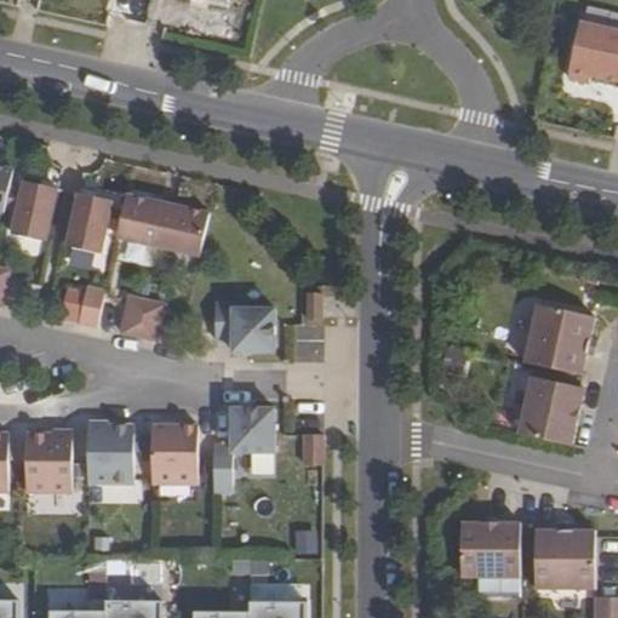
[(218,32),(221,6),(204,5),(201,30),(218,32)]
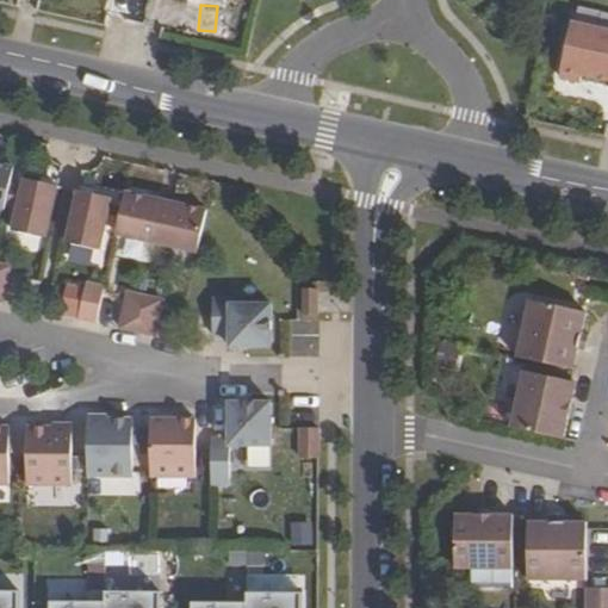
[(607,29),(569,20),(557,75),(577,79),(578,72),(607,78),(607,29)]
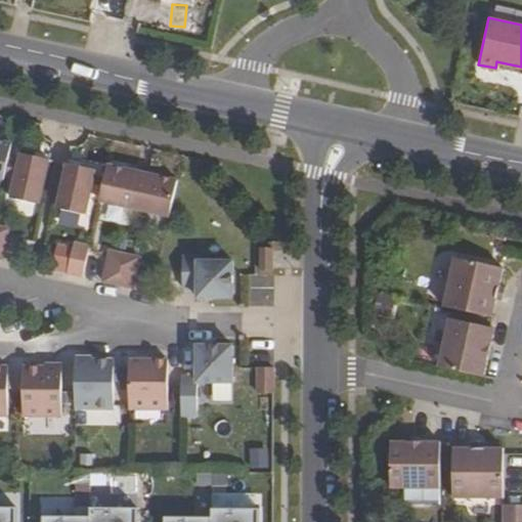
[(0,178),(1,178),(9,141),(0,139),(0,178)]
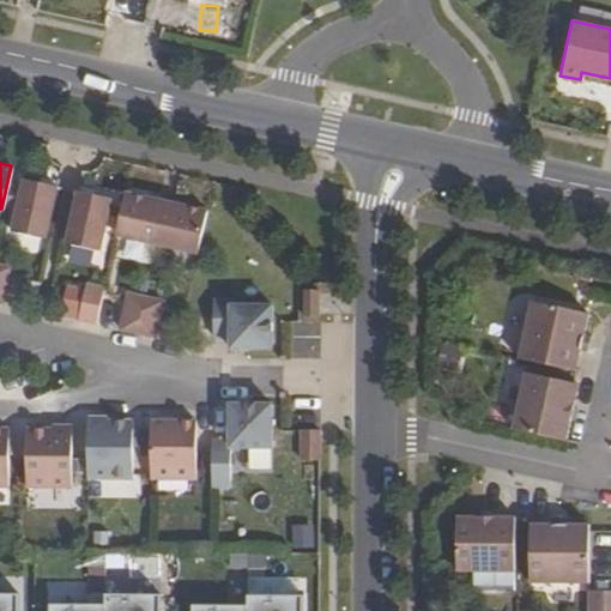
[(11,229),(44,236),(55,186),(22,177),(11,229)]
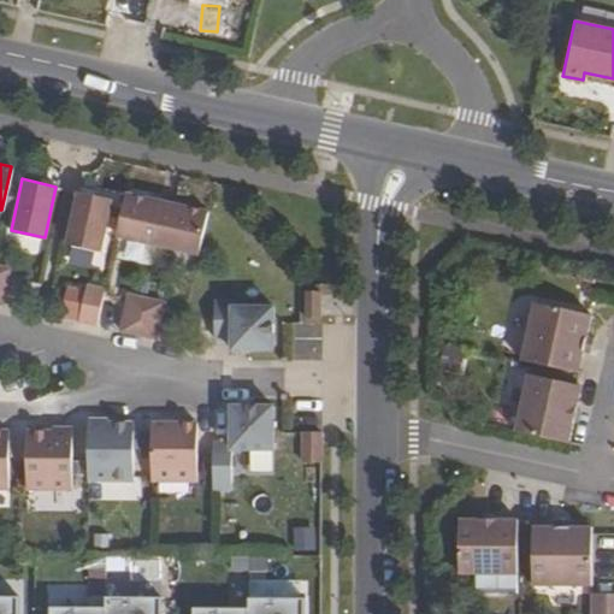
[(65,242),(99,251),(110,198),(76,190),(65,242)]
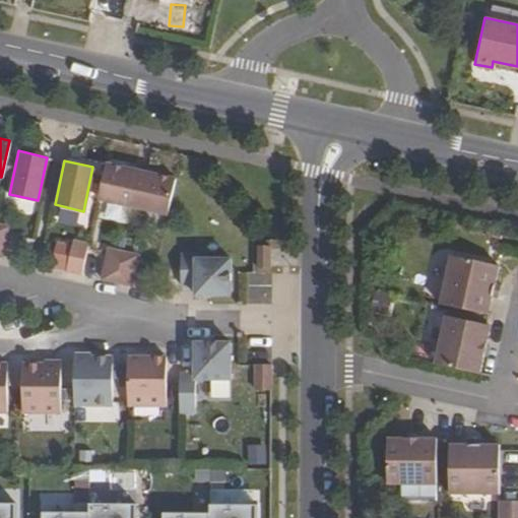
[(96,198),(131,205),(139,170),(105,162),(96,198)]
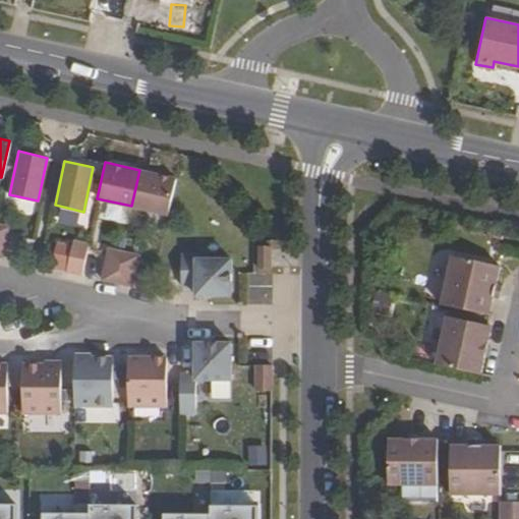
[(131,206),(166,214),(174,178),(139,170),(131,206)]
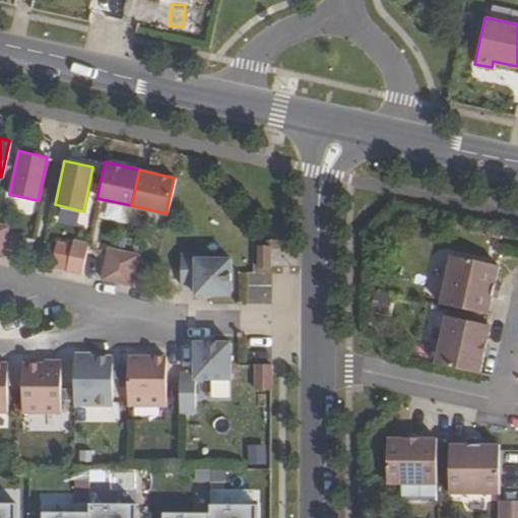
[(65,270),(80,273),(87,243),(72,240),(65,270)]
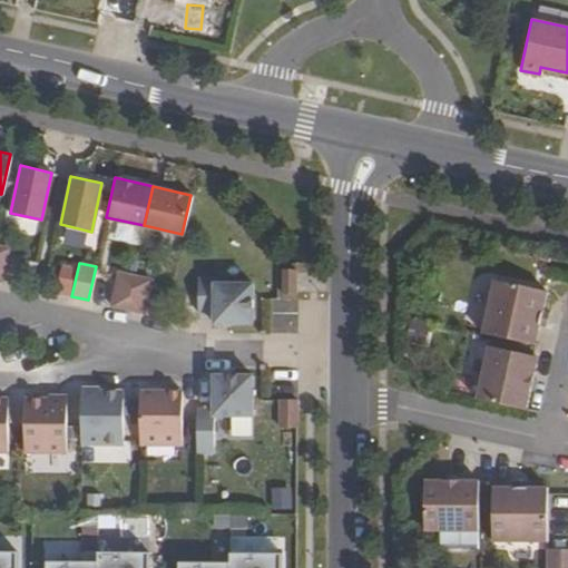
[(281,293),(295,293),(295,267),(281,267),(281,293)]
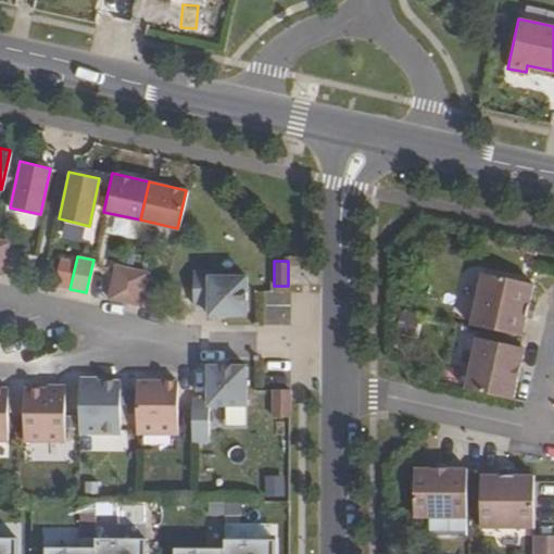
[(106,297),(123,301),(129,268),(114,264),(106,297)]
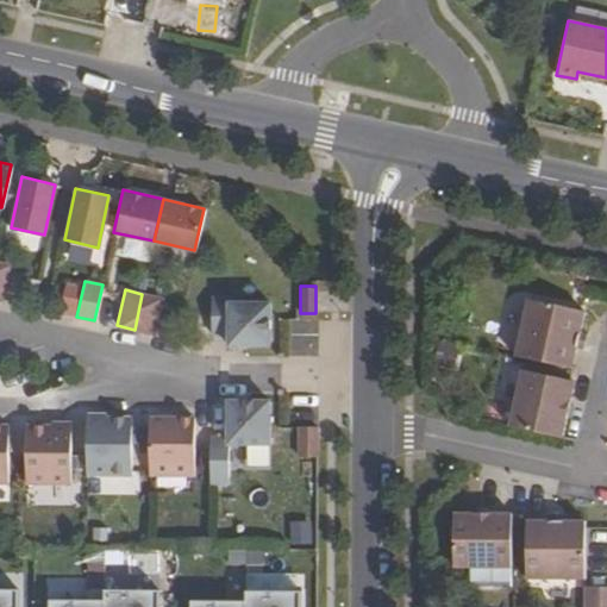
[(135,330),(152,333),(160,298),(142,294),(135,330)]
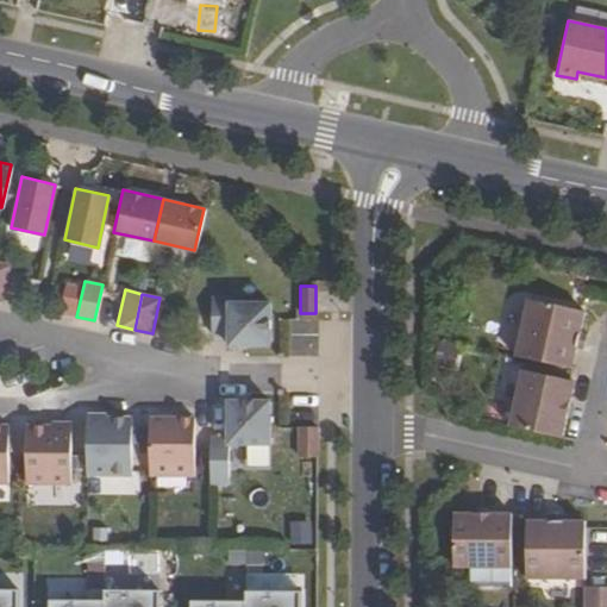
[(226,344),(268,344),(268,301),(226,301),(227,296),(210,296),(210,333),(226,333),(226,344)]
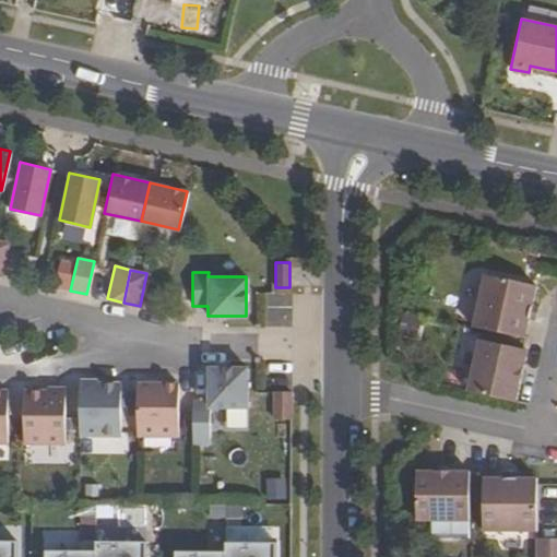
[(471,326),(523,336),(526,317),(530,304),(534,284),(483,273),(471,326)]
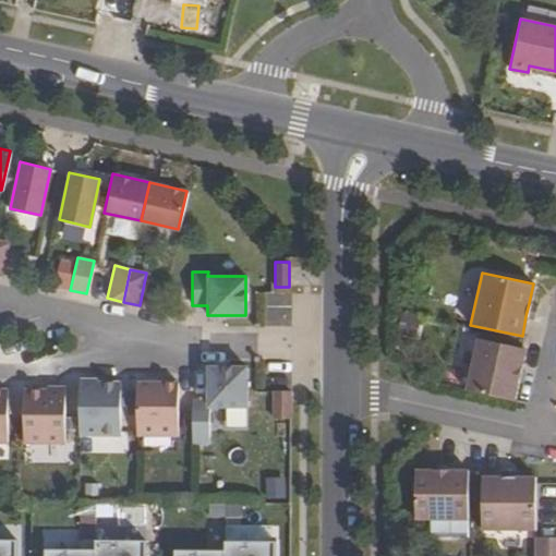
[(267,304),(268,321),(289,319),(288,303),(267,304)]
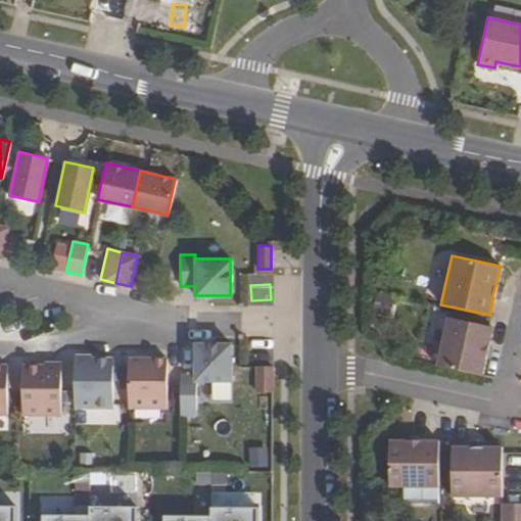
[(492,296),(500,298),(503,285),(495,284),(492,296)]
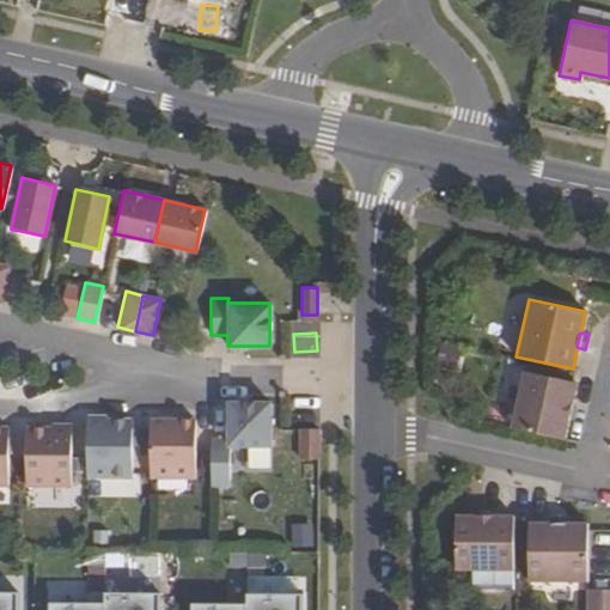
[(458,370),(463,343),(443,339),(438,365),(458,370)]
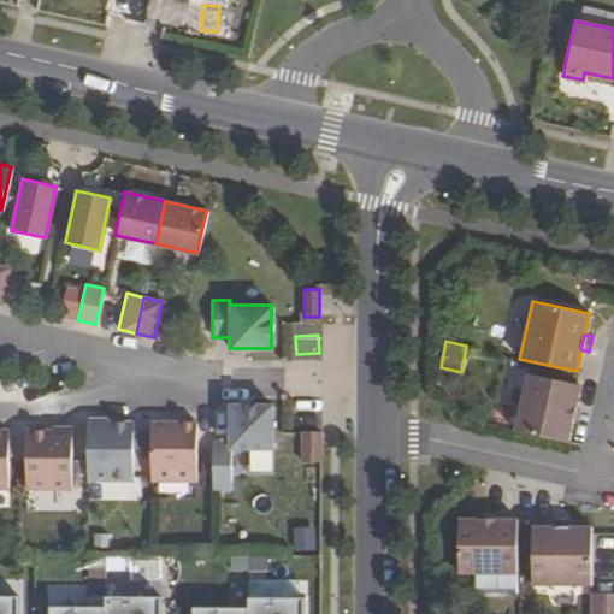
[(513,430),(566,441),(567,436),(579,384),(526,372),(513,430)]
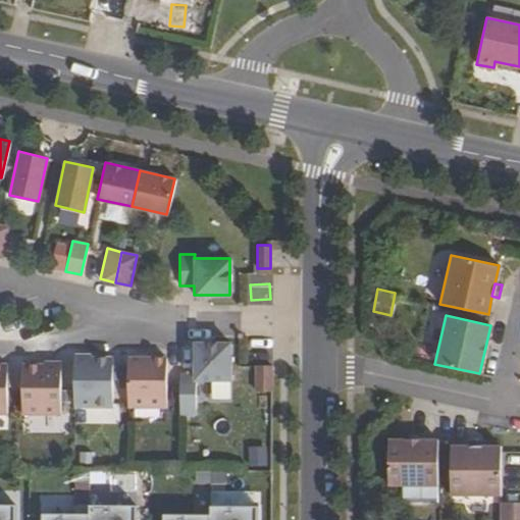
[(228,379),(229,343),(194,342),(194,355),(194,372),(194,379),(228,379)]
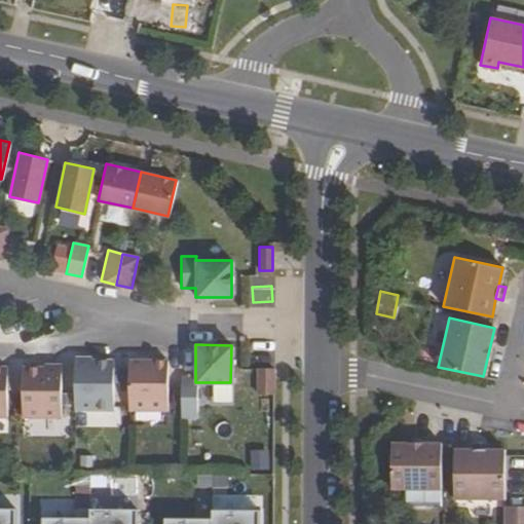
[(73,411),(112,412),(112,359),(90,359),(90,357),(74,357),(74,364),(73,411)]
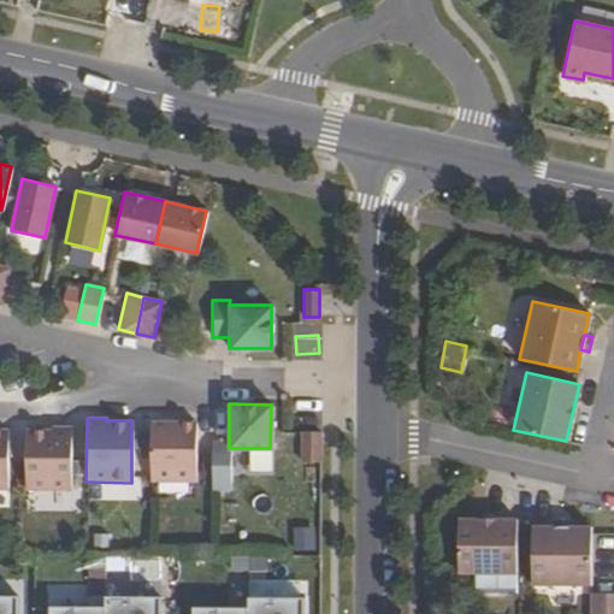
[(149,483),(195,483),(195,421),(169,421),(169,418),(149,418),(149,483)]
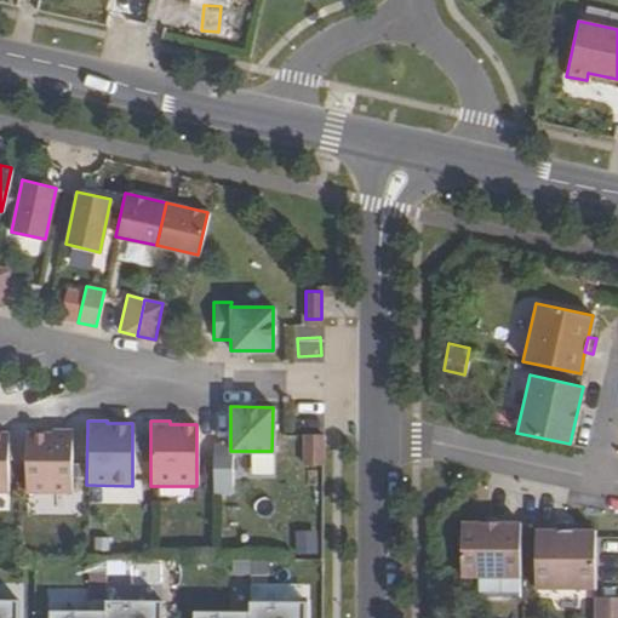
[(24,493),(70,495),(70,429),(51,429),(51,433),(26,433),(24,493)]
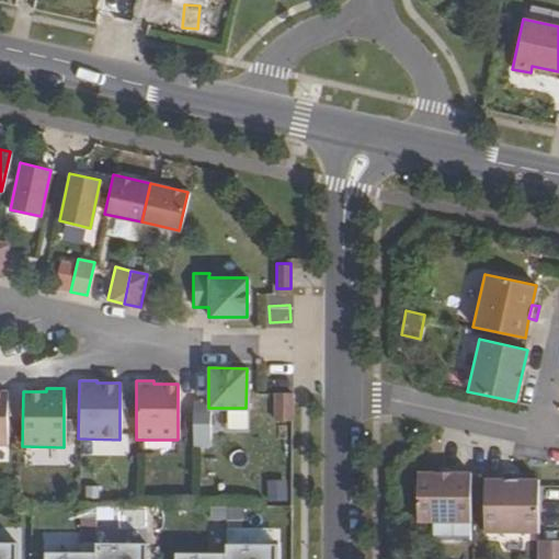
[(274,419),(291,420),(291,392),(274,391),(274,419)]
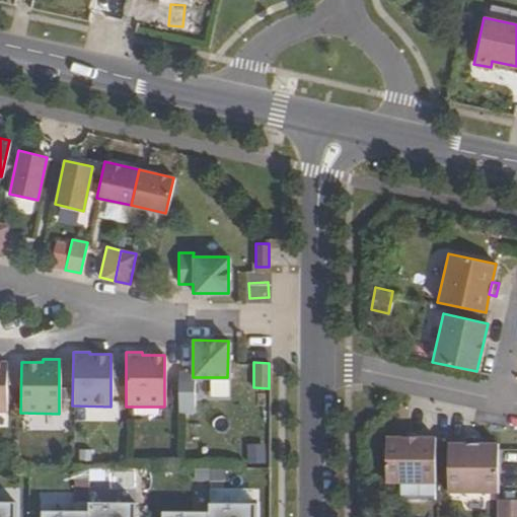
[(193,377),(193,370),(177,370),(177,380),(193,380),(193,377)]
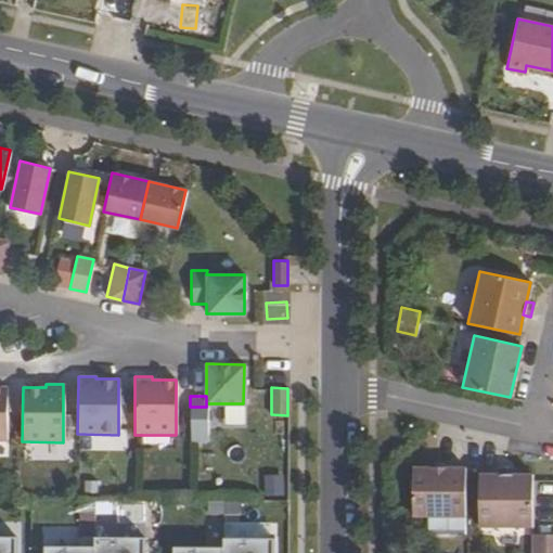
[(206,439),(206,407),(190,407),(190,439),(206,439)]
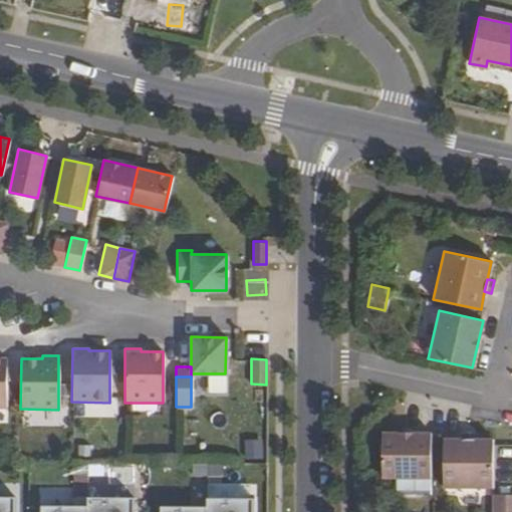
[(430,477),(430,432),(425,432),(381,431),(380,477),(430,477)]
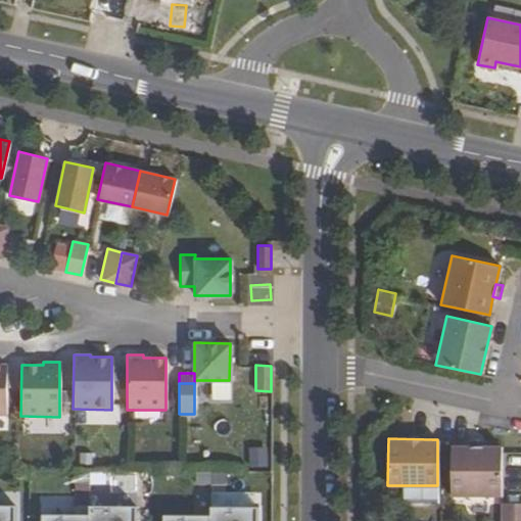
[(270,444),(250,444),(250,464),(270,464),(270,444)]
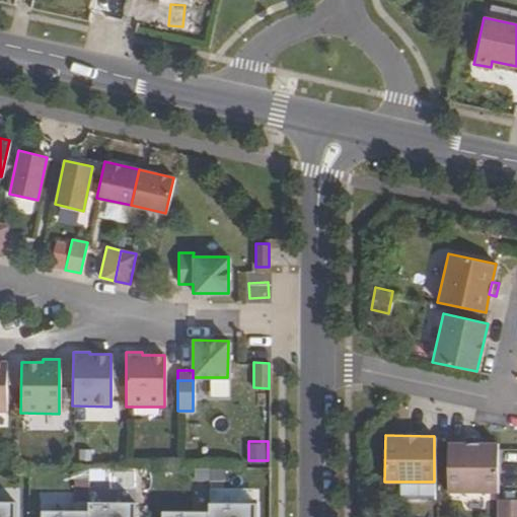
[(496,492),(497,442),(477,442),(465,442),(464,442),(447,442),(446,492),(496,492)]
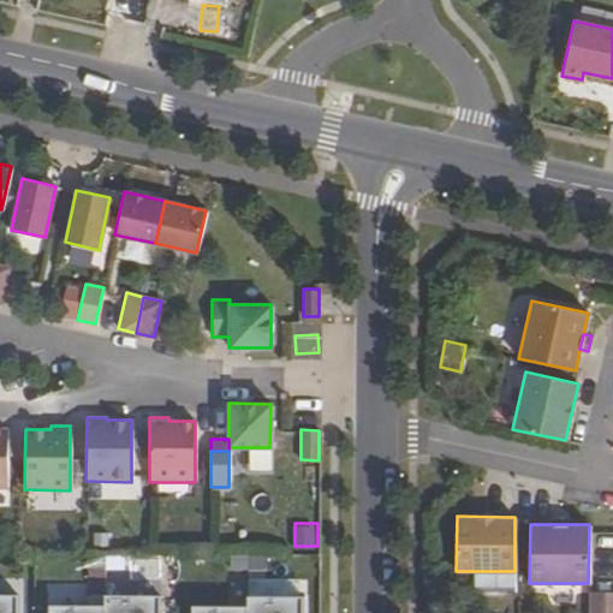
[(588,607),(612,607),(612,590),(588,591),(588,607)]
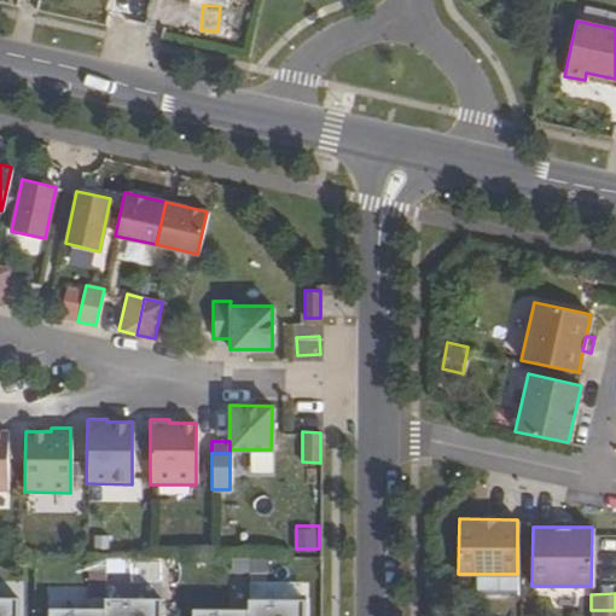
[(0,615),(17,615),(18,597),(0,597),(0,615)]
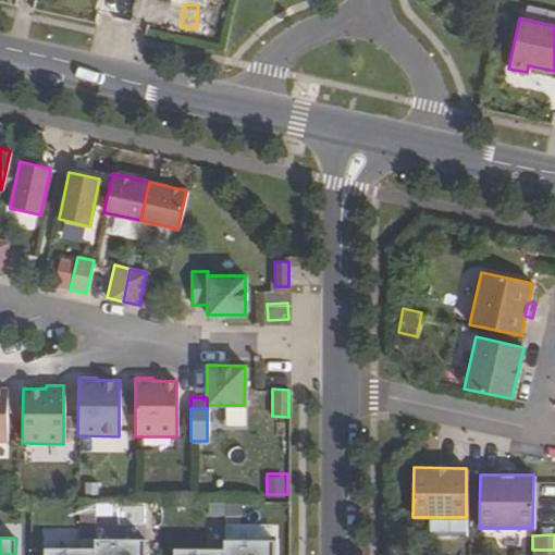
[(94,554),(144,554),(145,539),(95,539),(94,547),(94,554)]
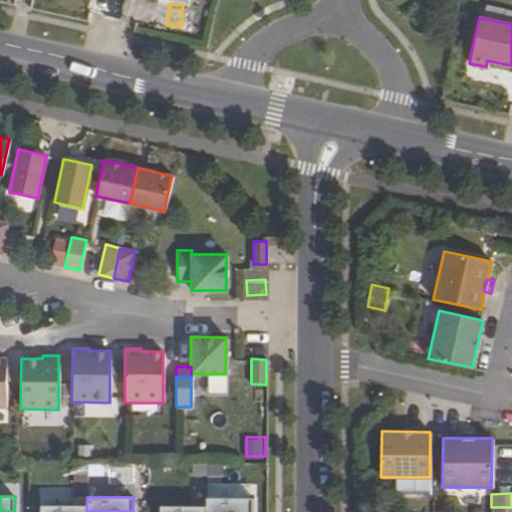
[(205,511),(252,511),(253,498),(206,497),(206,506),(205,511)]
